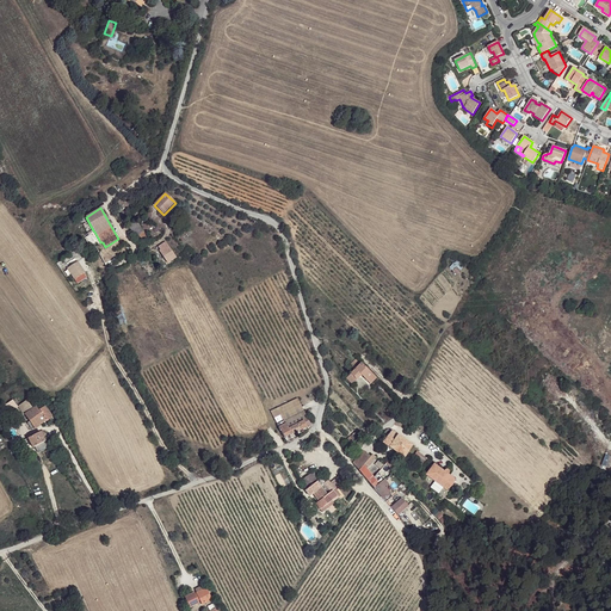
[(149,240),(136,221),(129,226),(136,238),(139,235),(144,244),(149,240)]
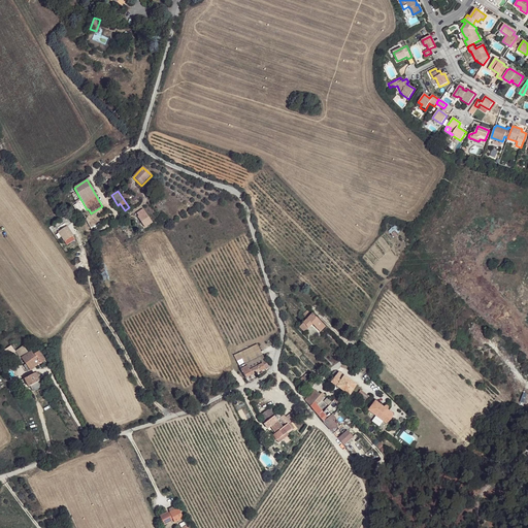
[(81,211),(76,203),(73,206),(77,213),(81,211)]
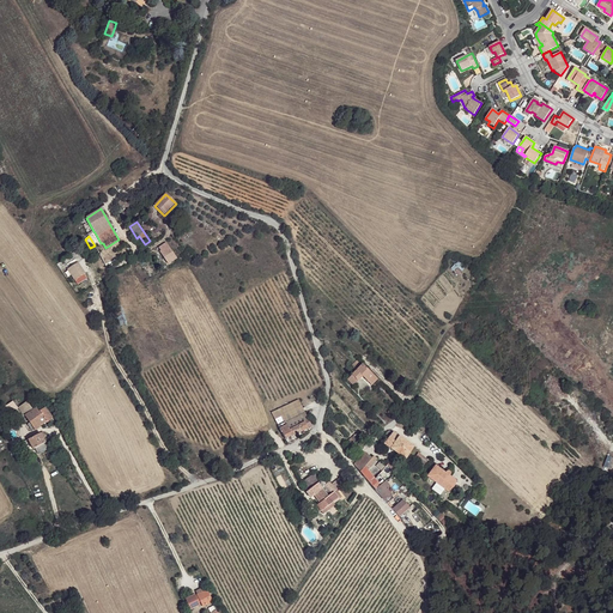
[(176,259),(167,243),(159,248),(162,252),(161,252),(169,263),(176,259)]
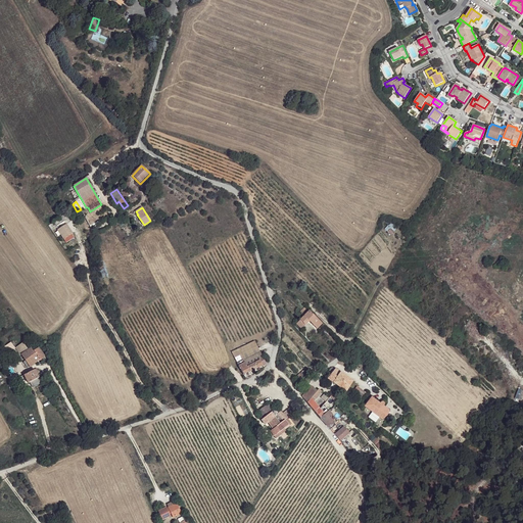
[(73,233),(66,224),(57,230),(66,243),(74,238),(72,234),(73,233)]
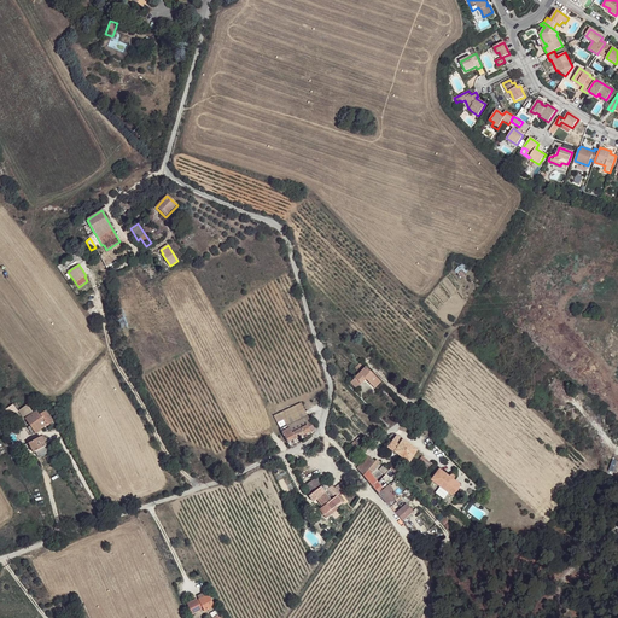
[(355,368),(360,373),(366,367),(360,362),(355,368)]
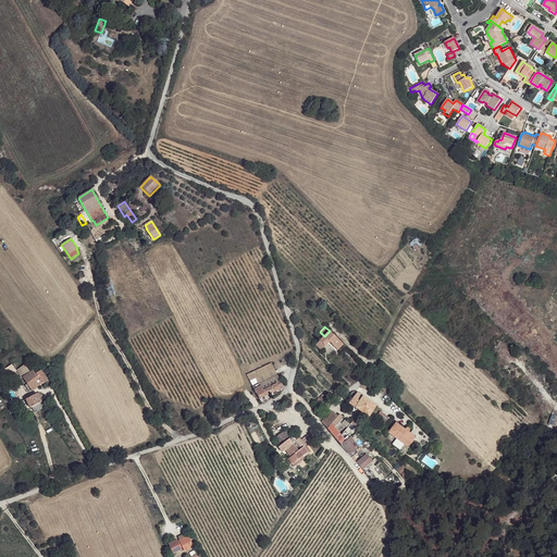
[(343,345),(330,331),(324,336),(320,341),(324,345),(327,342),(330,342),(337,350),(343,345)]
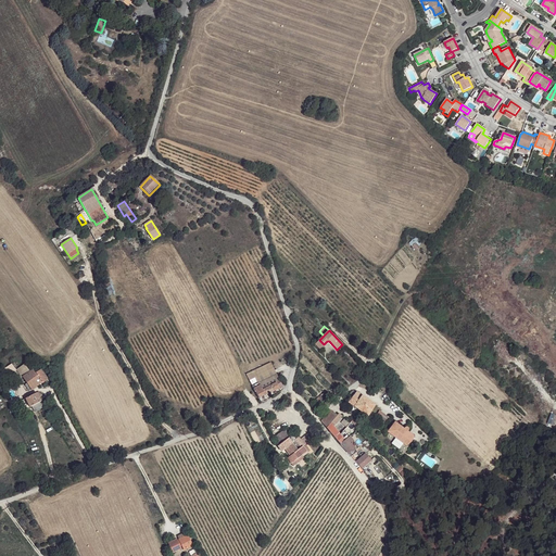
[(329,341),(327,341),(324,344),(319,340),(315,344),(320,350),(329,341)]
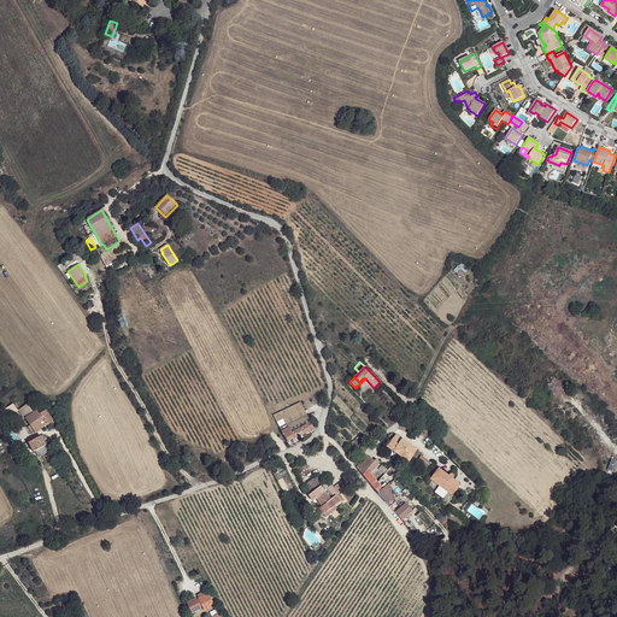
[(407,385),(400,377),(394,383),(401,391),(407,385)]
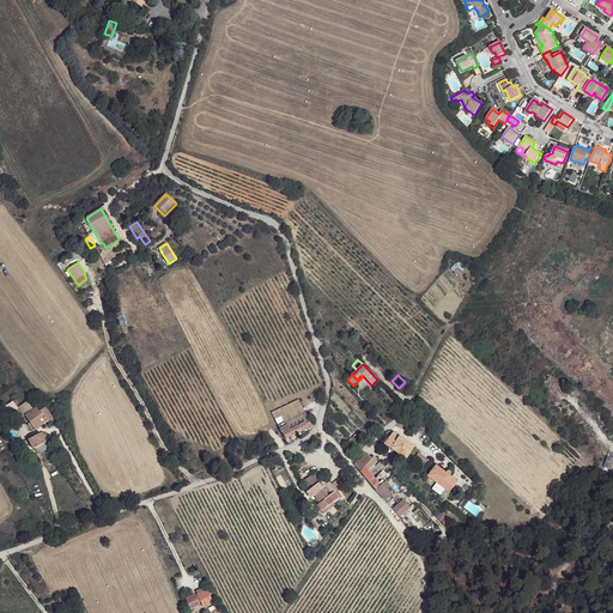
[(278,426),(305,413),(299,400),(272,413),(278,426)]
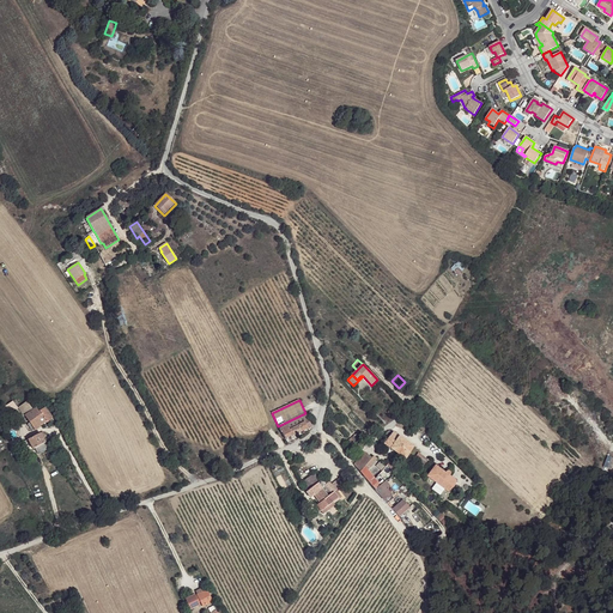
[(52,418),(46,407),(40,411),(37,407),(32,410),(28,401),(19,407),(30,423),(28,424),(31,430),(34,429),(35,430),(52,418)]
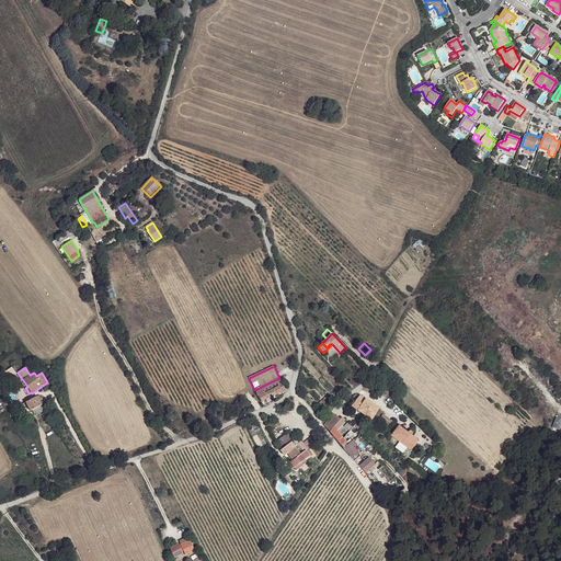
[(14,371),(12,368),(4,373),(9,378),(9,379),(16,374),(14,371)]
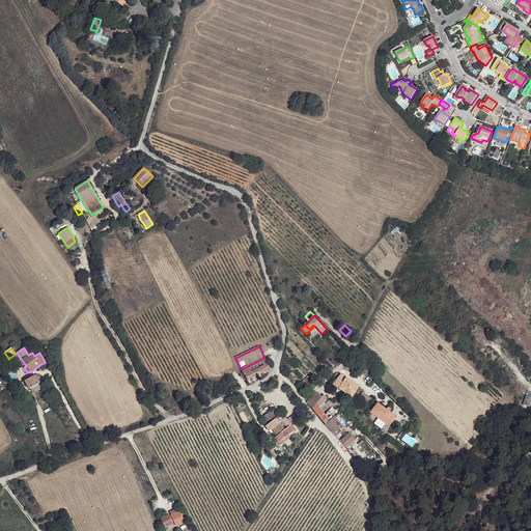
[(264,358),(241,369),(247,381),(270,370),(264,358)]
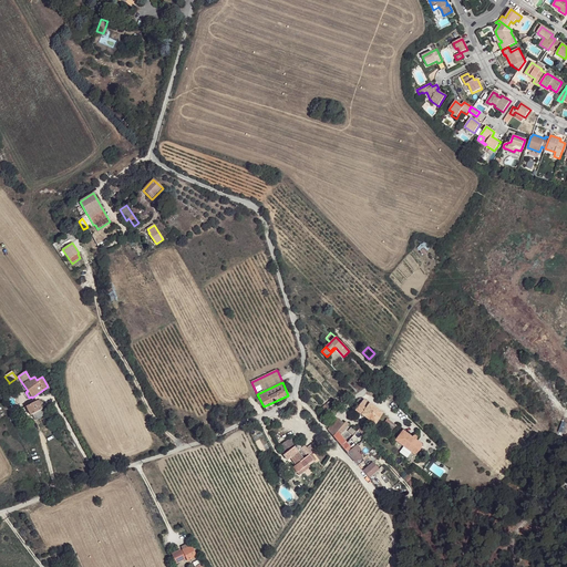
[(42,410),(40,405),(42,404),(40,400),(27,406),(31,415),(32,414),(42,410)]
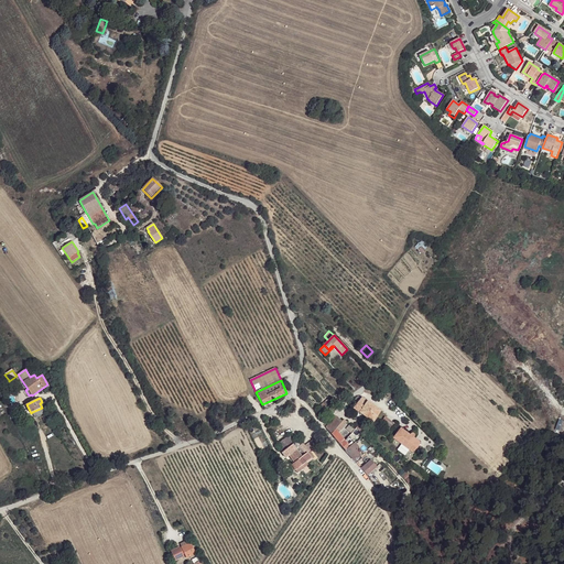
[(380,411),(361,398),(354,409),(373,422),(380,411)]
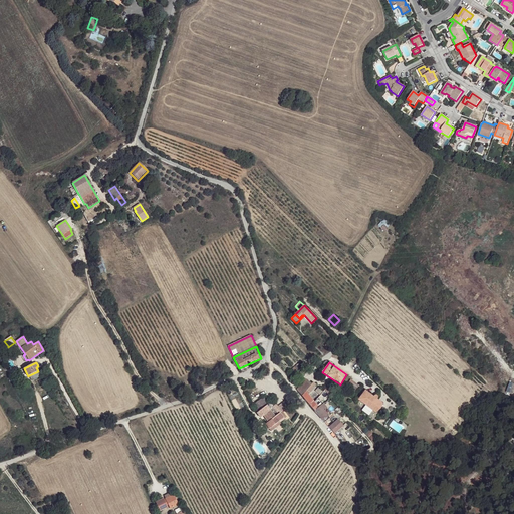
[(40,376),(38,371),(29,375),(32,380),(40,376)]
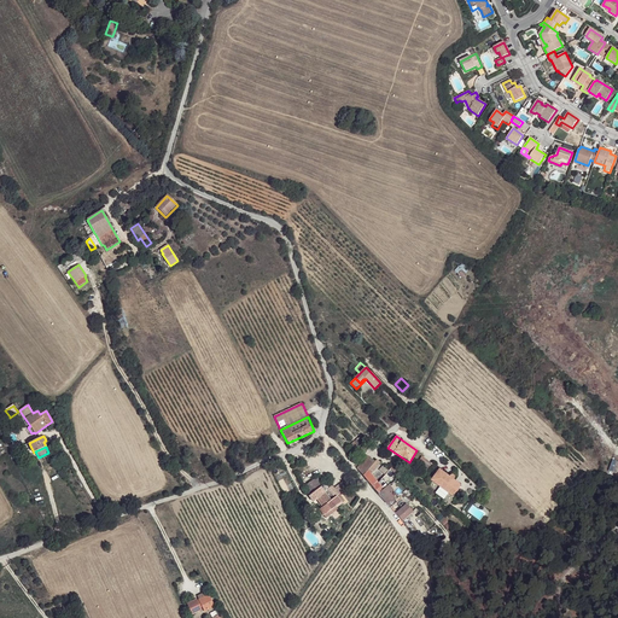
[(371,473),(368,471),(375,462),(367,455),(357,468),(379,494),(385,488),(384,487),(383,488),(371,473)]
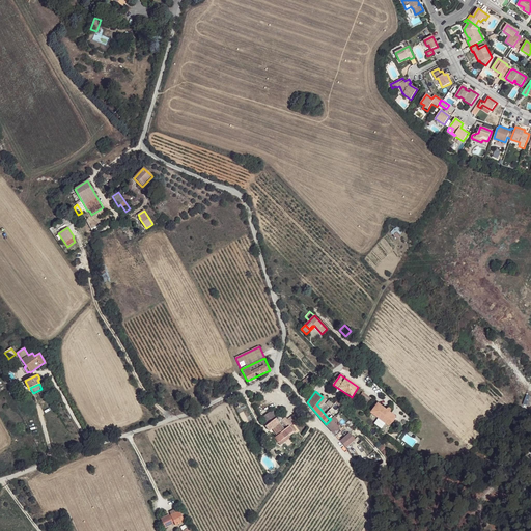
[(367,404),(371,399),(362,392),(358,398),(367,404)]
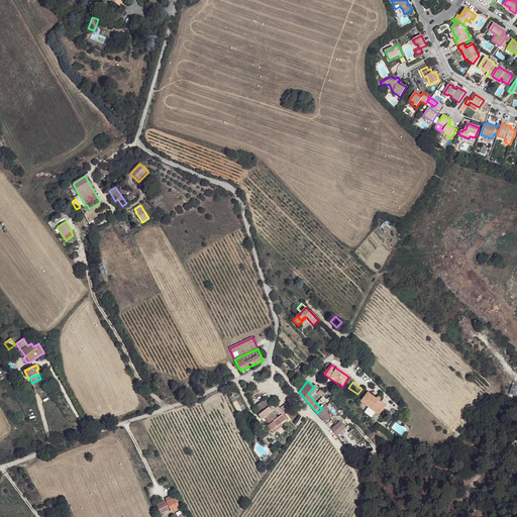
[(314,387),(308,394),(310,396),(318,387),(315,385),(314,387)]
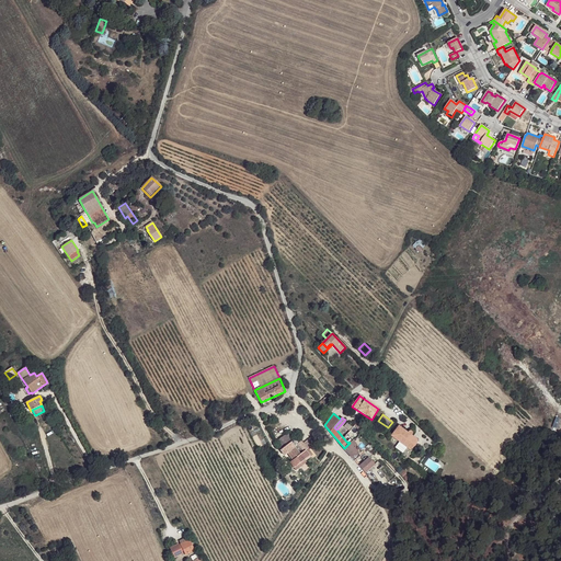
[(352,428),(353,427),(347,423),(344,426),(350,432),(352,428)]
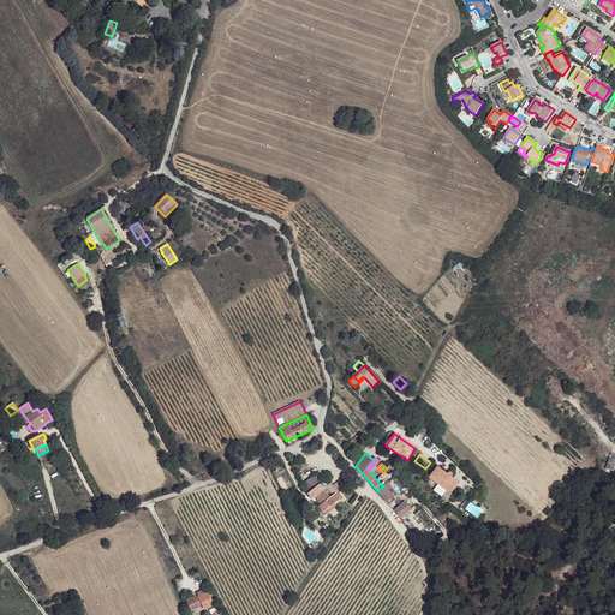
[(393,464),(387,469),(386,470),(389,475),(396,467),(393,465),(393,464)]
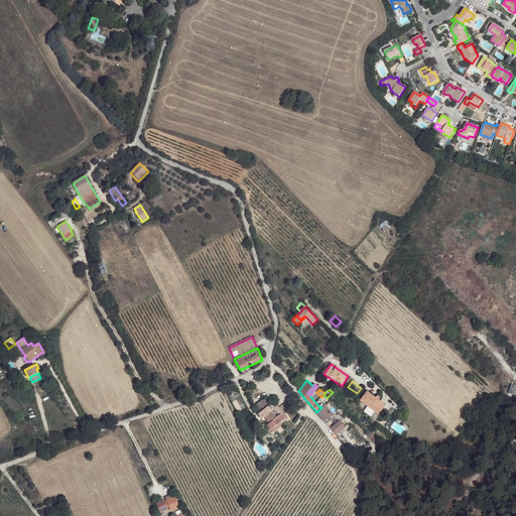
[(376,397),(375,398),(367,392),(360,401),(377,414),(384,405),(378,401),(379,399),(379,398),(378,397),(377,397),(376,397)]
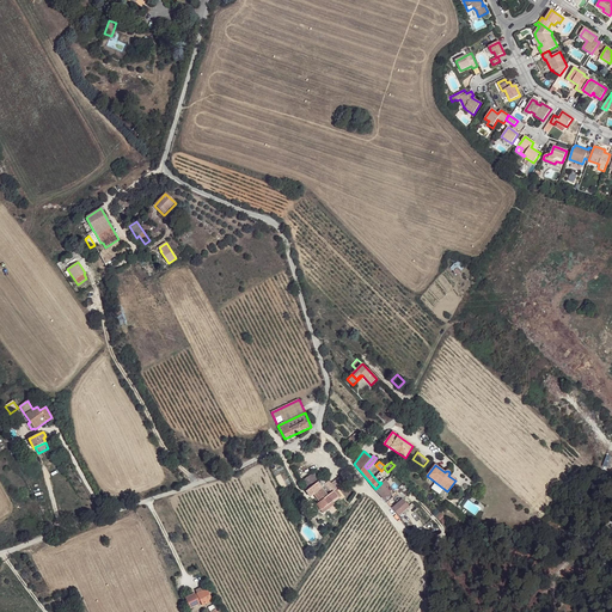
[(301,481),(307,490),(318,483),(311,475),(301,481)]
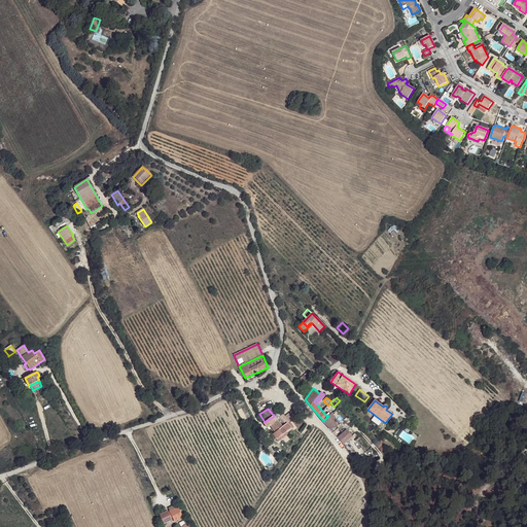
[(328,416),(323,421),(330,430),(332,432),(342,426),(331,414),(328,416)]
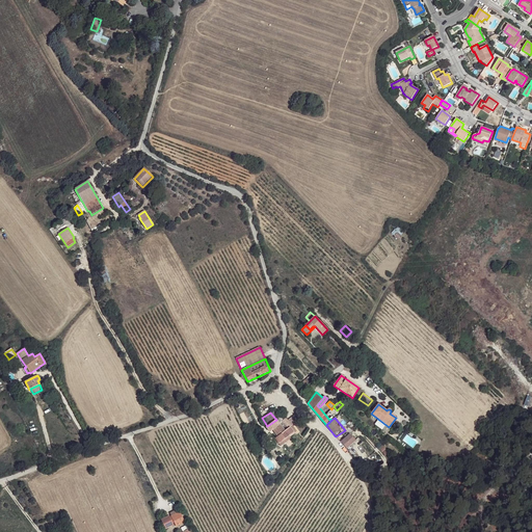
[(272,430),(277,436),(274,439),(273,442),(275,445),(278,444),(281,446),(285,443),(283,441),(289,436),(290,437),(294,433),(290,427),(285,431),(276,420),(267,426),(266,427),(270,432),(272,430)]
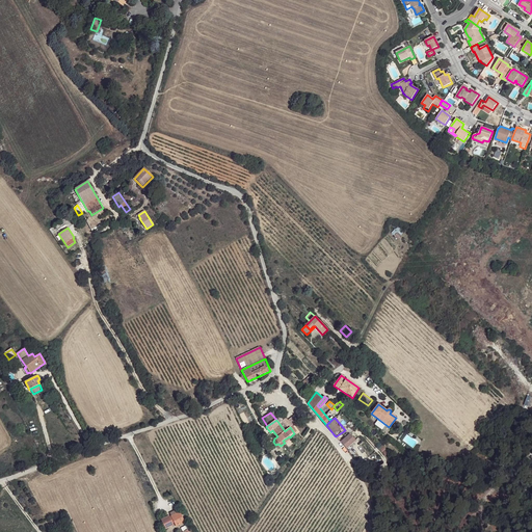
[(341,443),(346,448),(355,441),(350,434),(341,443)]
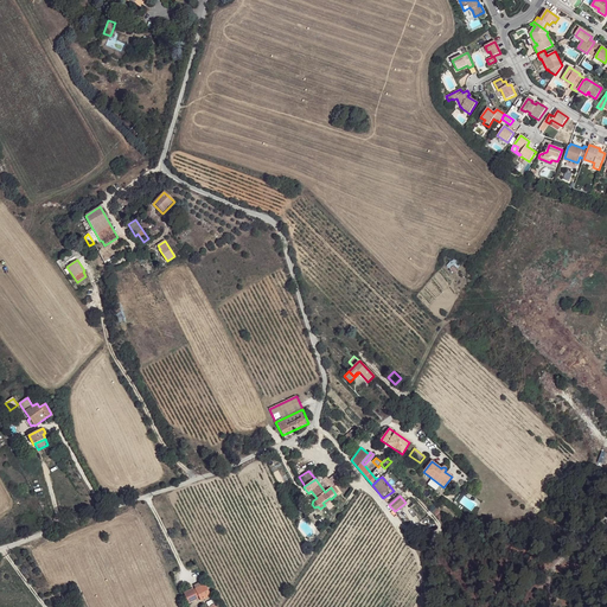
[(210,596),(205,585),(203,586),(196,589),(196,590),(195,592),(193,589),(184,593),(189,604),(198,599),(197,596),(199,596),(200,601),(210,596)]
